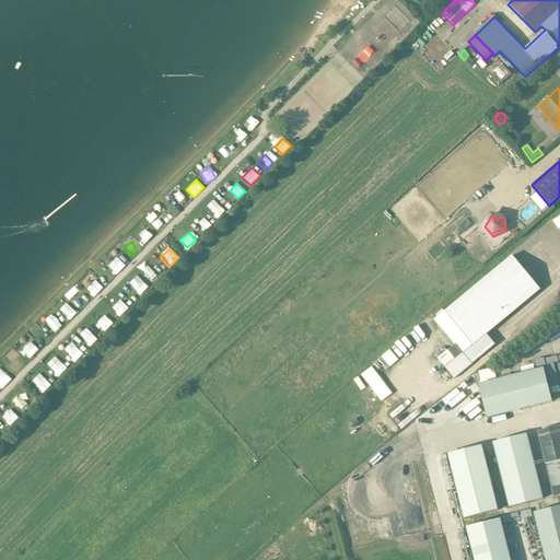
[(446,312),(448,315),(438,324),(459,350),(470,341),(473,345),(464,352),(464,351),(444,368),(454,378),(496,345),(487,334),(540,290),(513,256),(446,312)]
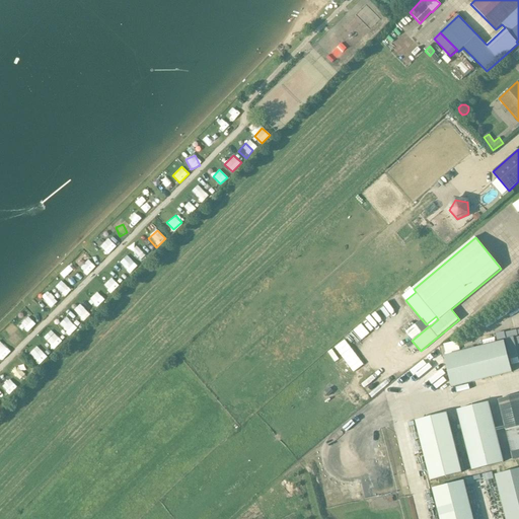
[(87,274),(94,266),(82,254),(75,263),(87,274)]
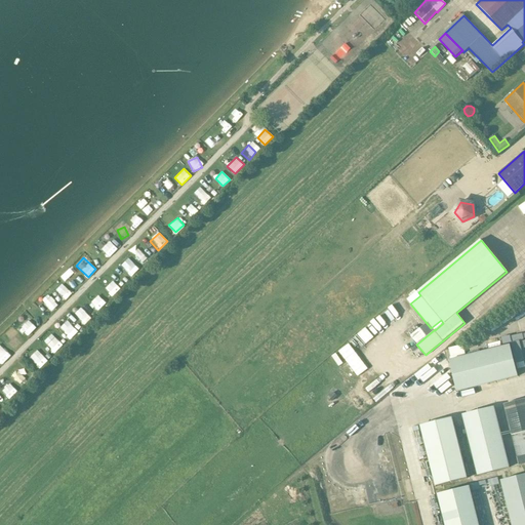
[(105,288),(113,296),(121,289),(114,280),(105,288)]
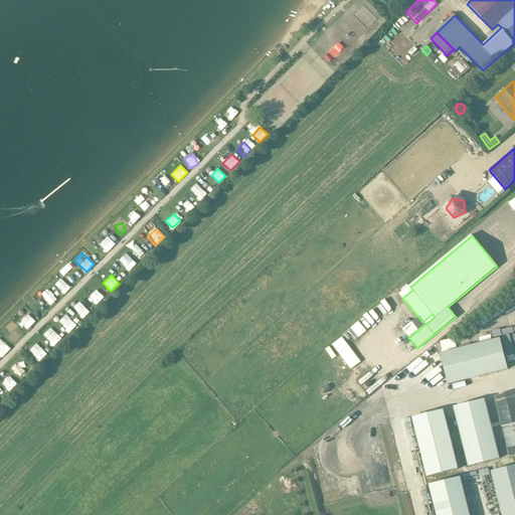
[(98,305),(105,296),(96,289),(89,297),(98,305)]
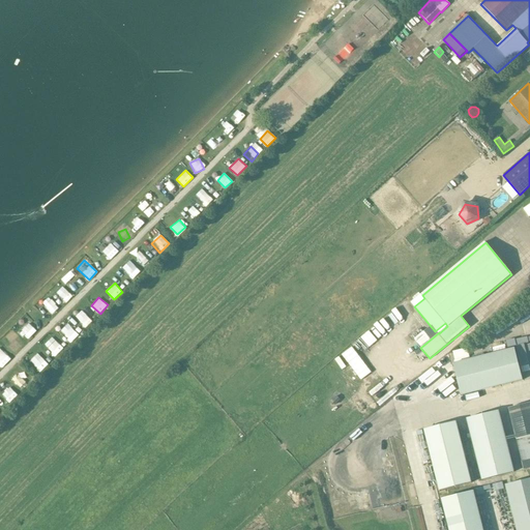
[(52,304),(43,310),(50,318),(57,312),(52,304)]
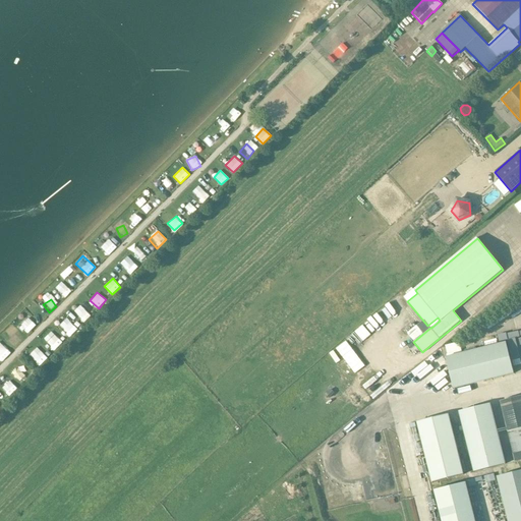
[(75,313),(83,322),(91,315),(82,306),(75,313)]
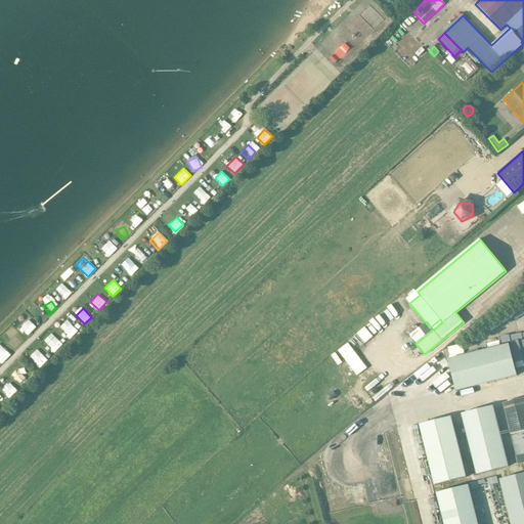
[(30,318),(25,322),(30,329),(35,324),(30,318)]
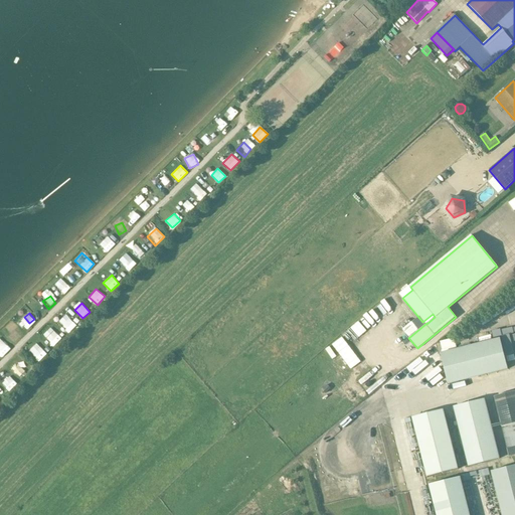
[(68,332),(76,323),(68,316),(59,324),(68,332)]
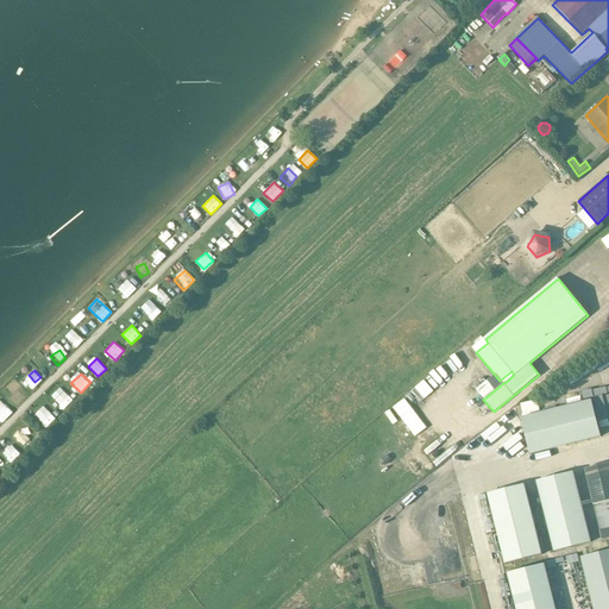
[(522,416),(532,453),(602,437),(594,400),(522,416)]
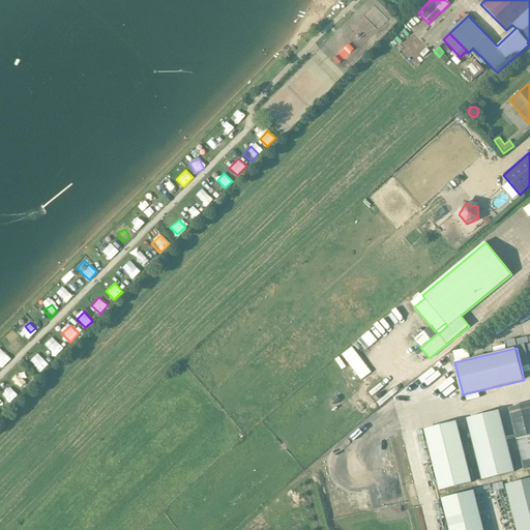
[(460,349),(461,359),(470,358),(469,348),(460,349)]
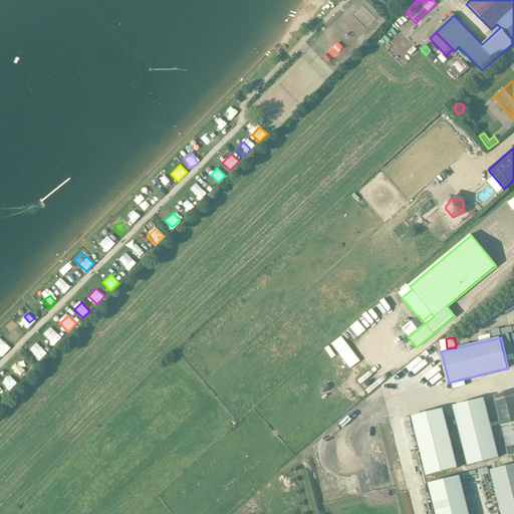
[(0,340),(0,355),(1,357),(9,348),(0,340)]
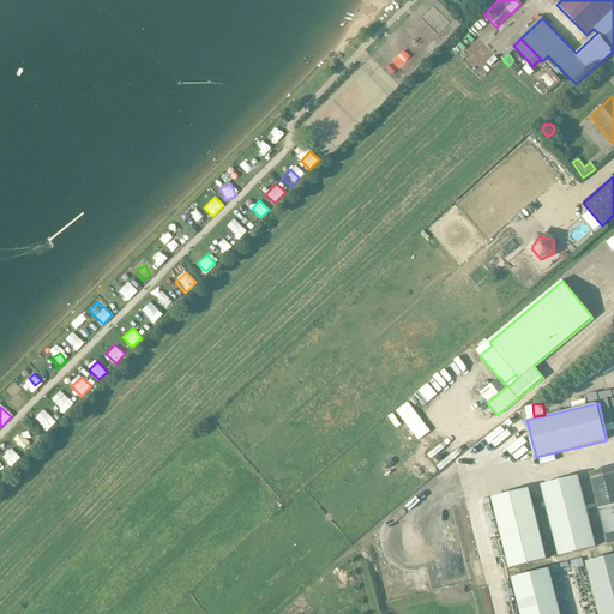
[(35,416),(48,429),(56,420),(43,408),(35,416)]
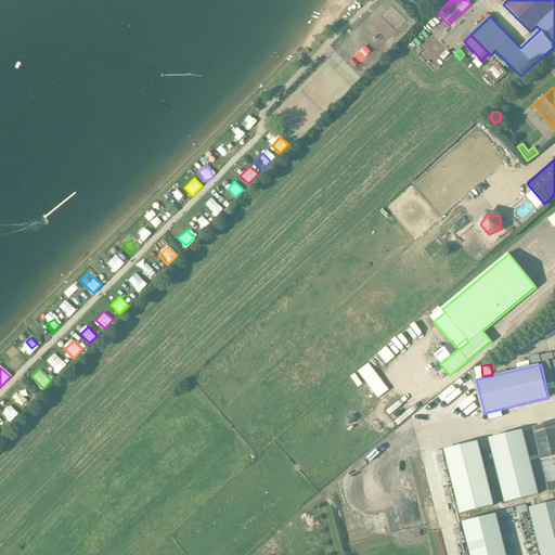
[(554,422),(533,427),(549,492),(554,490),(554,422)]
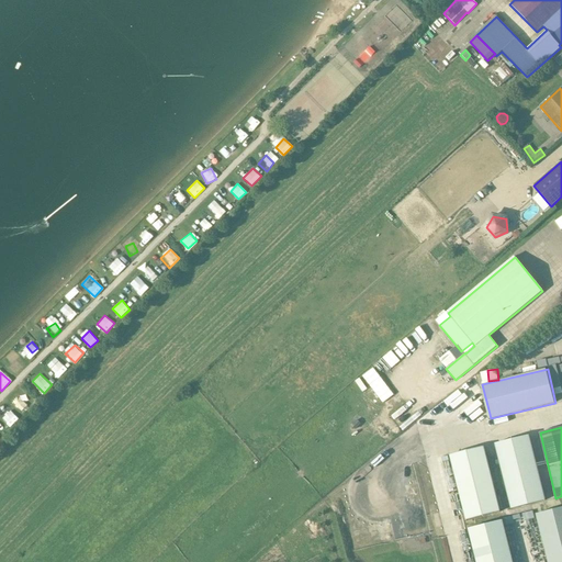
[(544,501),(530,436),(496,444),(512,508),(544,501)]
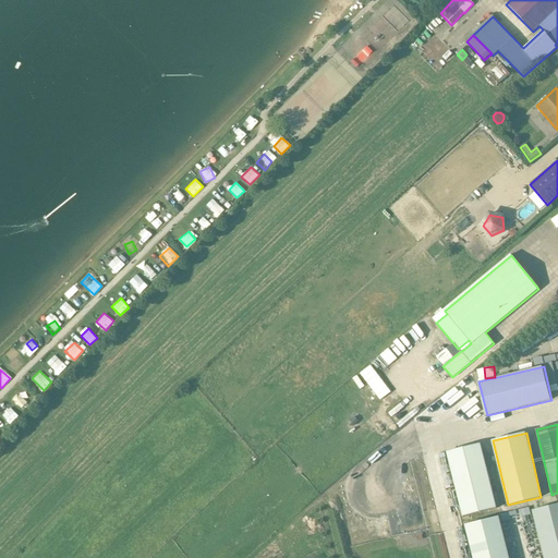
[(448,452),(463,516),(495,508),(480,445),(448,452)]
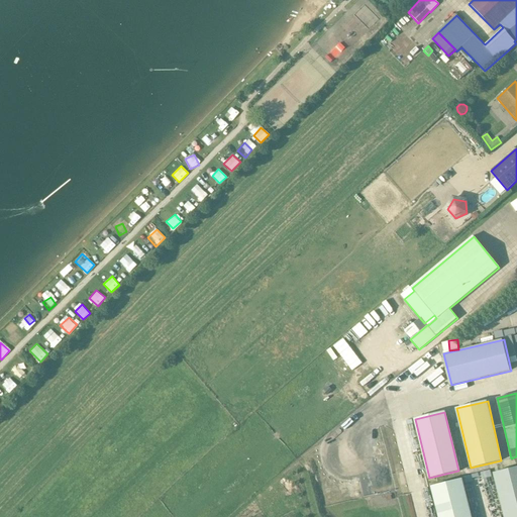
[(516,516),(516,467),(493,474),(504,516),(516,516)]
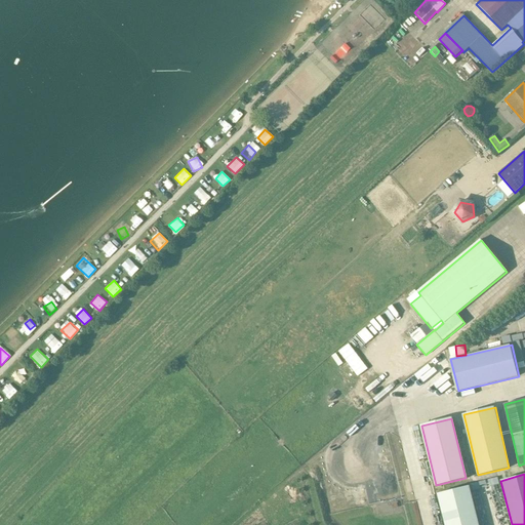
[(438,494),(445,524),(477,524),(468,487),(438,494)]
